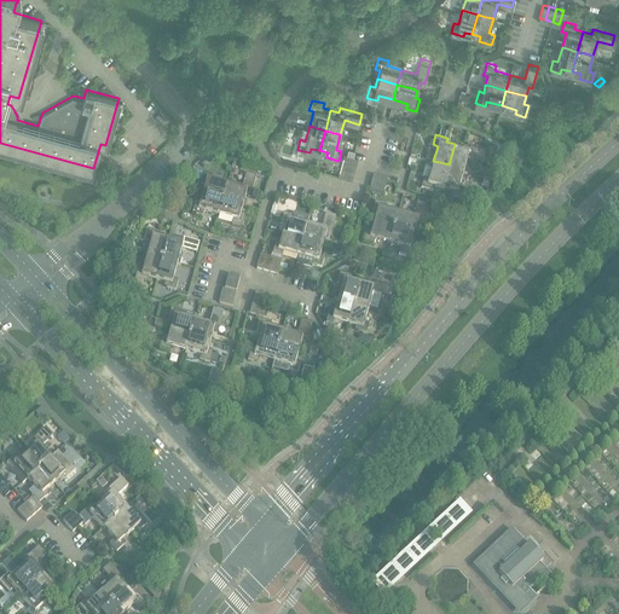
[(482,158),(486,149),(463,143),(462,146),(455,144),(449,164),(457,167),(464,169),(468,155),(482,158)]
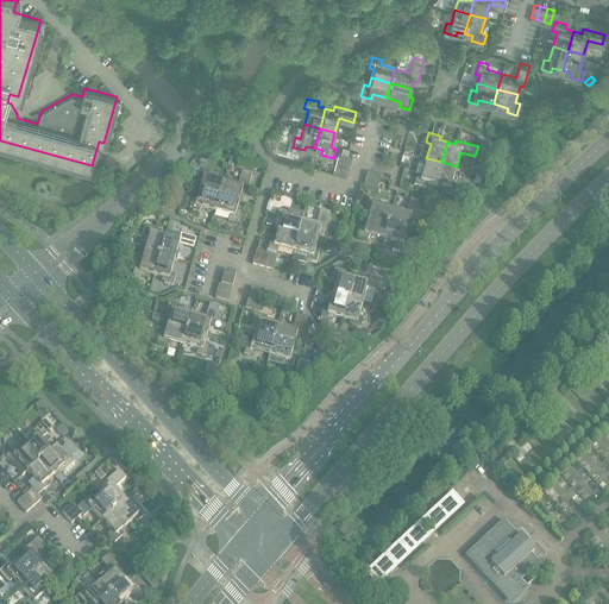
[(351,159),(352,152),(339,149),(337,156),(351,159)]
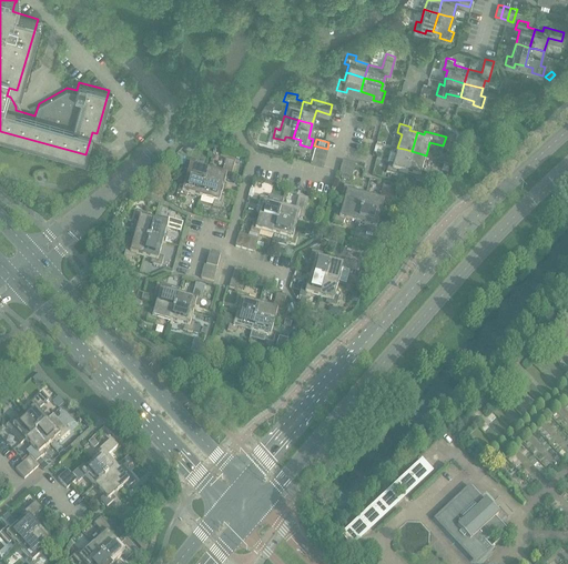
[(325,155),(327,149),(314,145),(313,152),(325,155)]
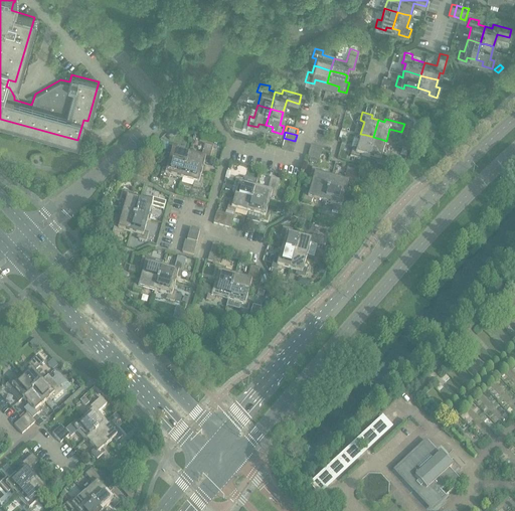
[(373,137),(366,135),(360,134),(357,146),(353,145),(351,153),(360,156),(361,152),(368,154),(373,137)]
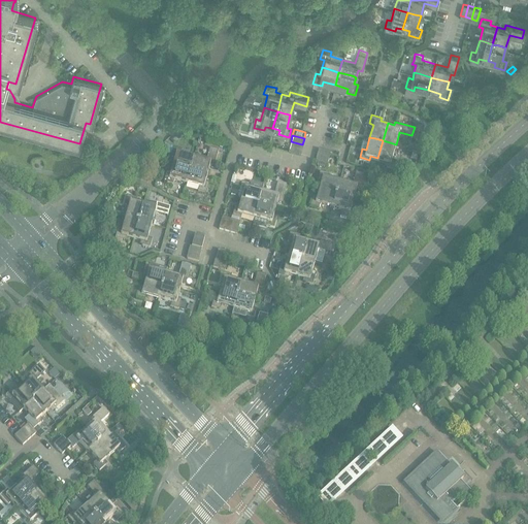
[(396,144),(390,142),(383,140),(377,158),(385,160),(384,164),(394,167),(396,158),(392,157),(396,144)]
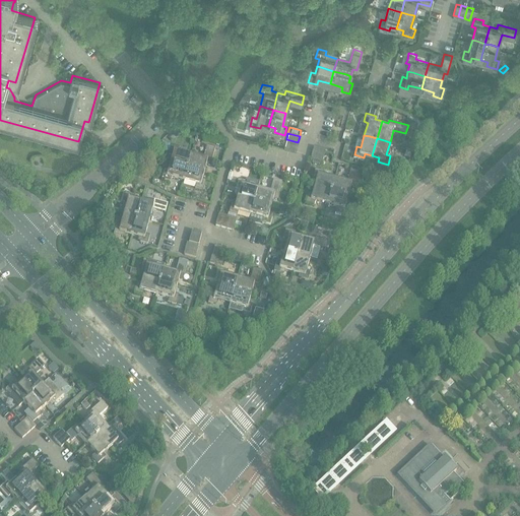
[(296,148),(298,142),(286,139),(284,144),(296,148)]
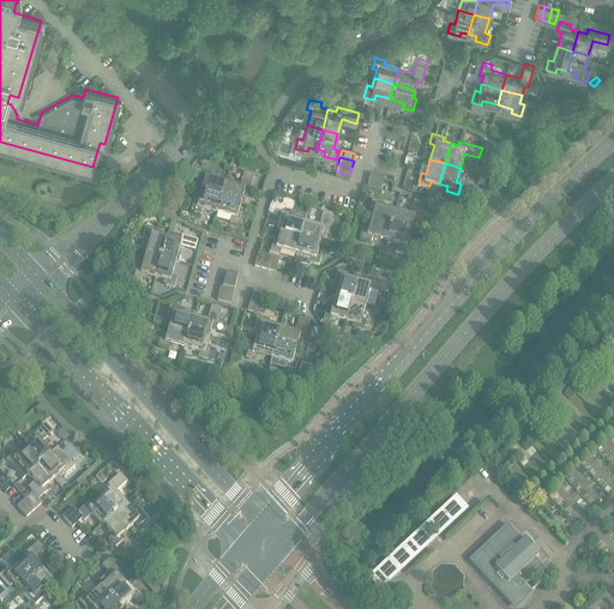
[(203,167),(193,166),(191,174),(200,176),(203,167)]
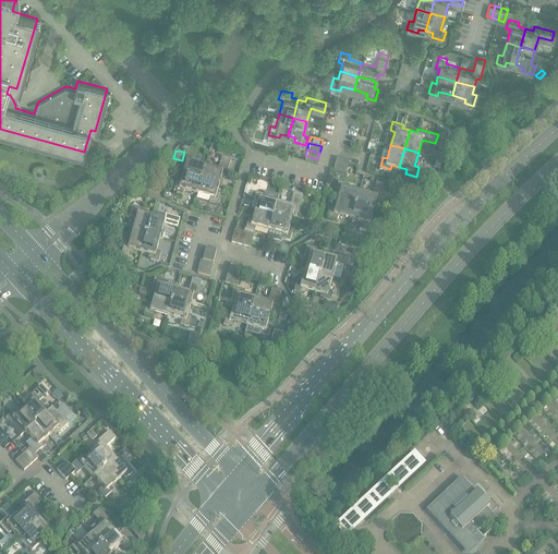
[(192,159),(193,155),(184,152),(182,160),(181,163),(184,164),(183,171),(187,172),(201,177),(205,163),(192,159)]
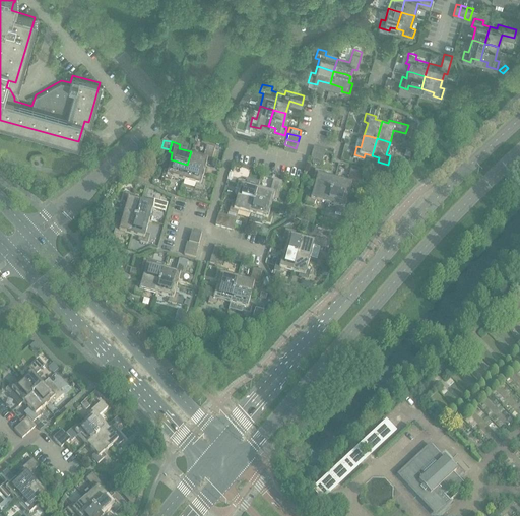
[(210,164),(215,144),(207,142),(203,155),(191,151),(187,165),(200,168),(204,170),(206,163),(210,164)]
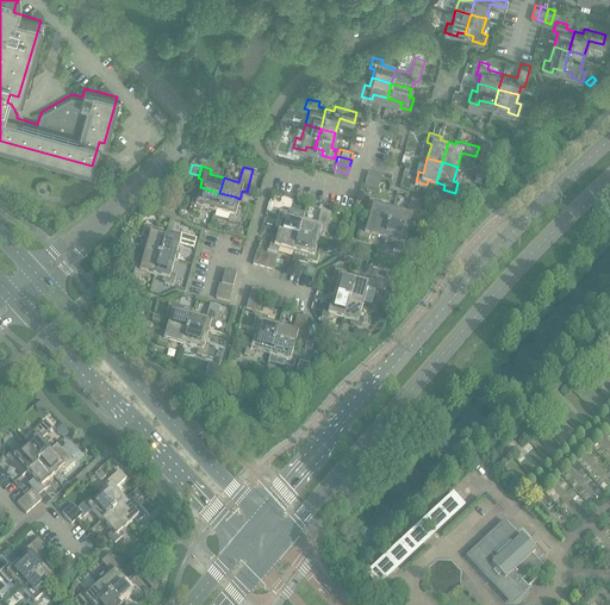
[(381,173),(372,169),(368,169),(367,175),(380,180),(381,175),(381,173)]
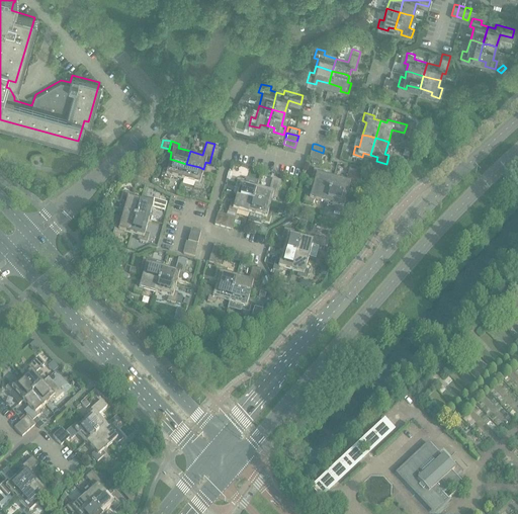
[(321,158),(323,153),(312,149),(310,155),(312,156),(319,157),(319,158),(321,158)]
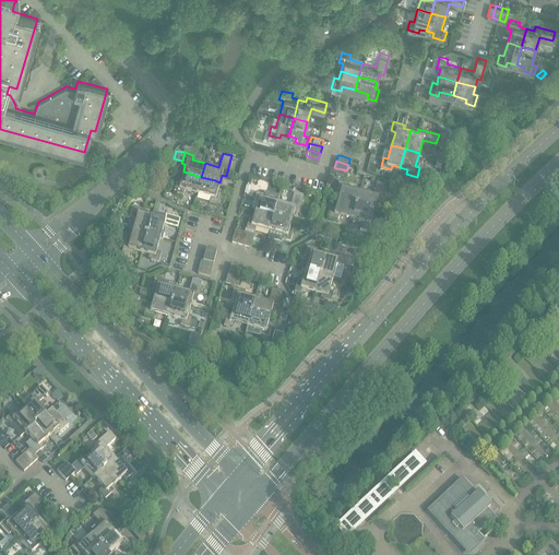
[(201,177),(188,173),(183,172),(181,179),(177,178),(174,189),(182,191),(185,187),(198,191),(201,177)]
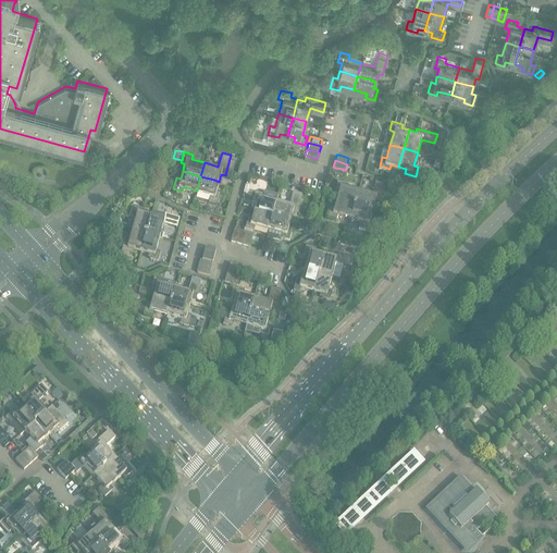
[(219,182),(214,180),(200,176),(197,191),(210,194),(209,198),(218,200),(221,189),(218,188),(219,182)]
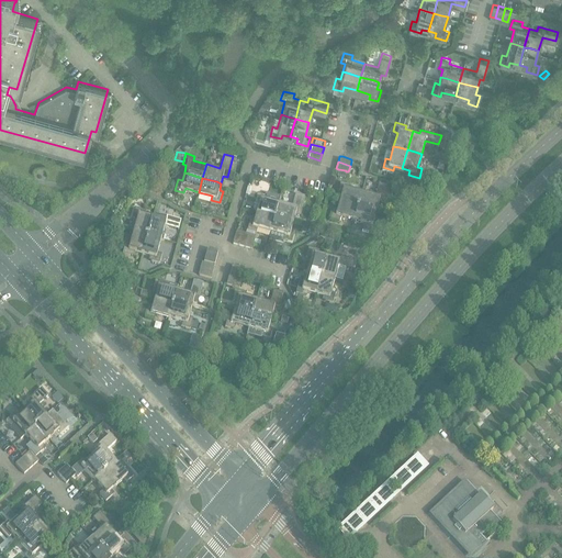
[(348,187),(350,181),(340,179),(338,190),(341,191),(339,199),(345,201),(358,204),(361,190),(348,187)]
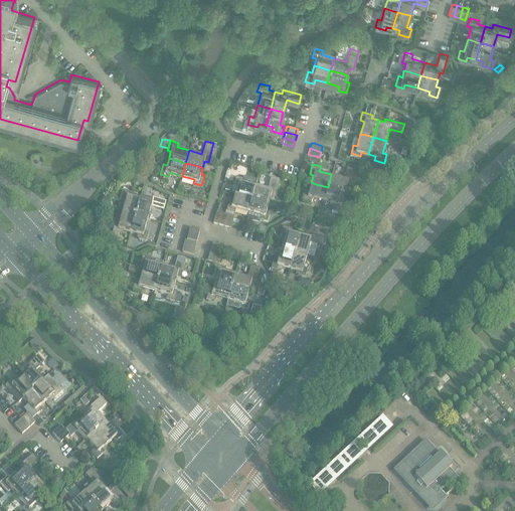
[(351,185),(356,167),(347,165),(344,177),(331,174),(328,187),(340,190),(344,191),(346,184),(351,185)]
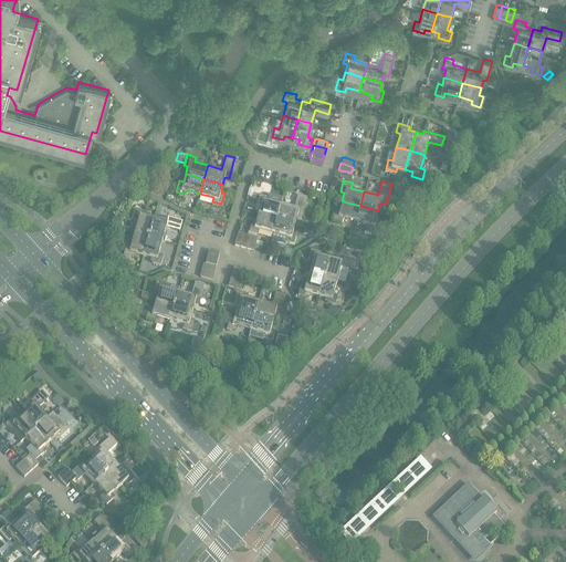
[(418,183),(416,189),(425,191),(426,185),(418,183)]
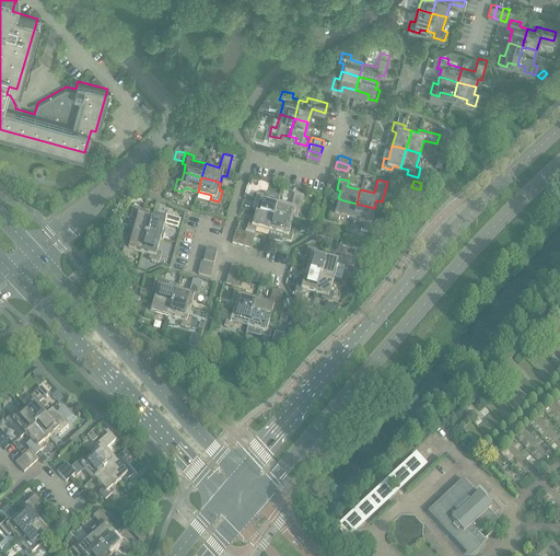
[(256,209),(260,210),(273,213),(278,200),(276,200),(278,193),(266,189),(266,192),(256,189),(254,200),(258,201),(256,209)]
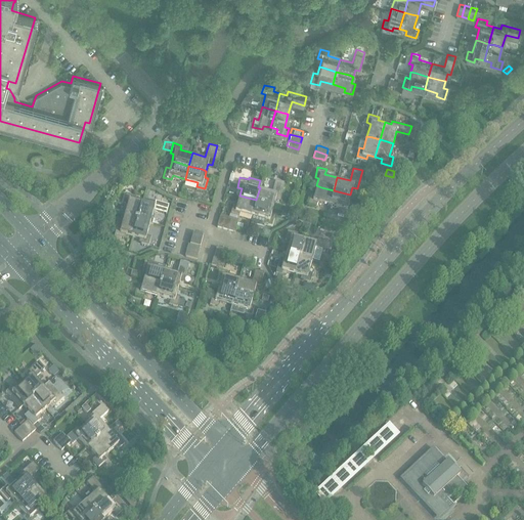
[(279,199),(285,180),(276,178),(272,190),(260,187),(256,200),(269,204),(273,205),(275,198),(279,199)]
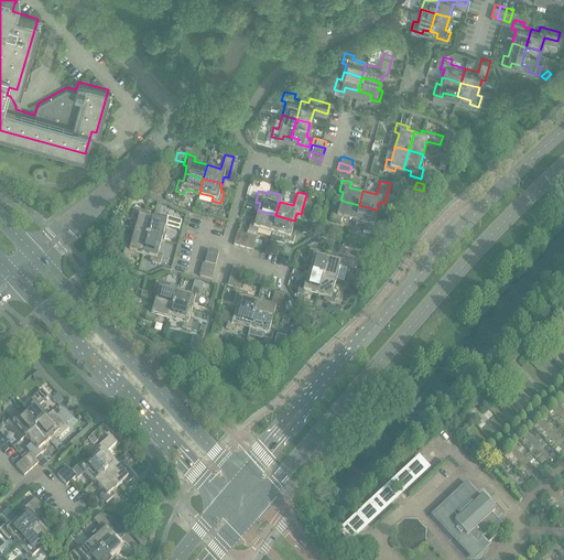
[(359,205),(346,202),(340,200),(339,207),(335,206),(332,217),(340,219),(342,215),(356,219),(359,205)]
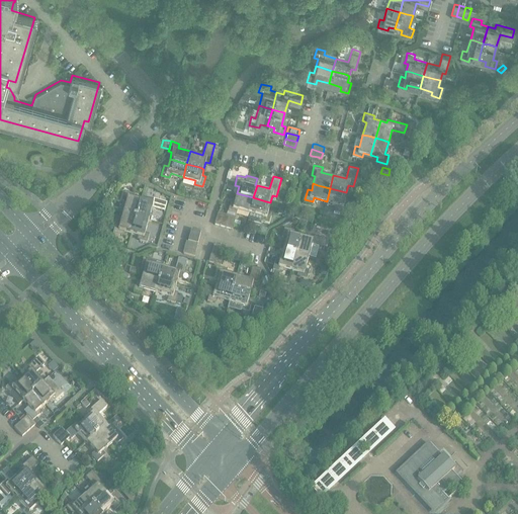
[(134,195),(135,191),(124,188),(122,197),(126,198),(123,210),(128,211),(136,213),(141,197),(134,195)]
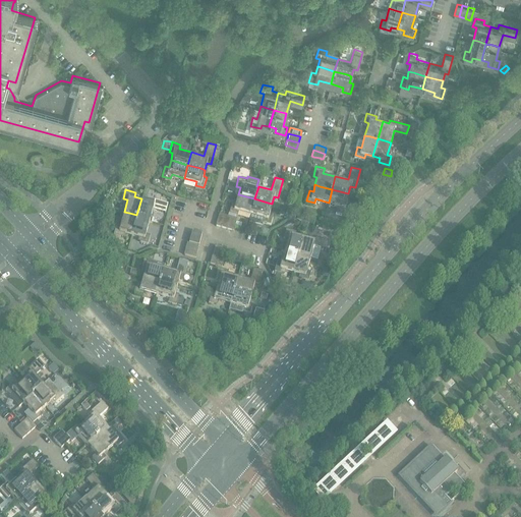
[(348,193),(344,192),(332,189),(329,203),(341,206),(340,210),(348,212),(351,202),(347,200),(348,193)]
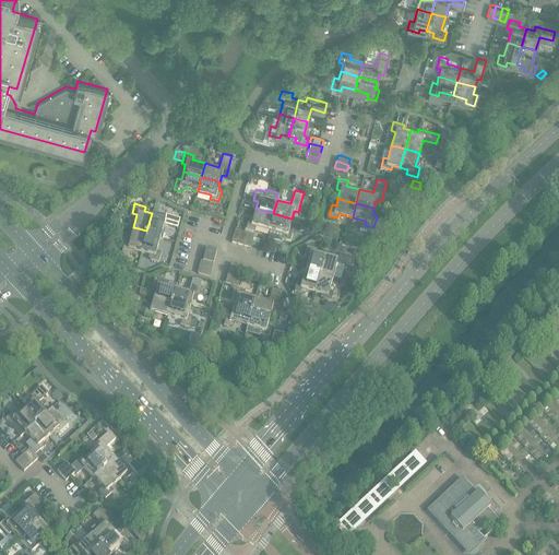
[(273,213),(260,210),(256,209),(253,216),(249,215),(246,226),(254,228),(257,224),(270,227),(273,213)]
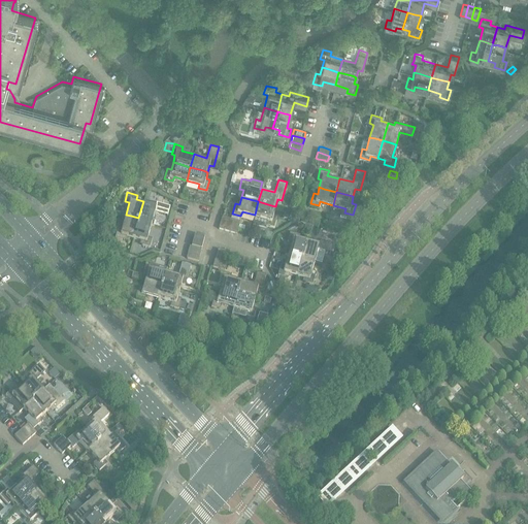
[(168,213),(170,204),(152,199),(151,203),(143,201),(138,218),(145,220),(152,222),(155,209),(168,213)]
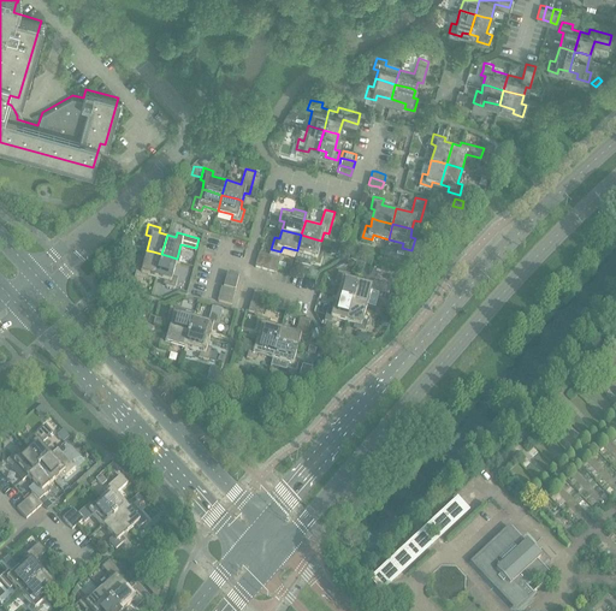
[(321,241),(317,239),(301,235),(297,250),(312,255),(311,260),(320,262),(324,250),(319,249),(321,241)]
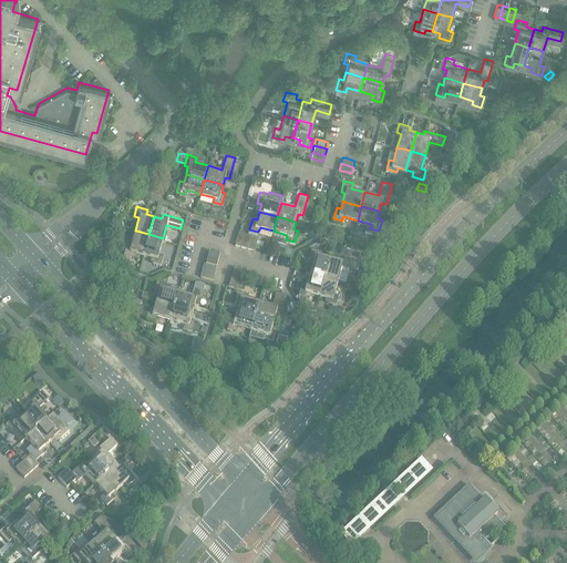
[(148,234),(141,232),(135,231),(131,244),(126,243),(124,252),(135,255),(136,251),(144,253),(148,234)]
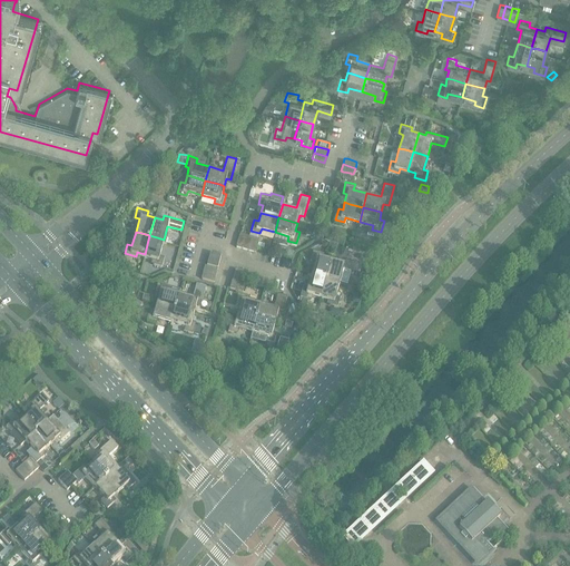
[(243,245),(246,233),(239,232),(236,244),(243,245)]
